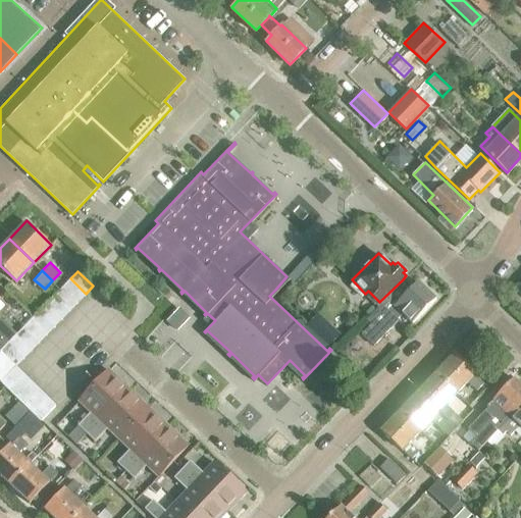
[(86,294),(70,278),(62,287),(77,301),(86,294)]
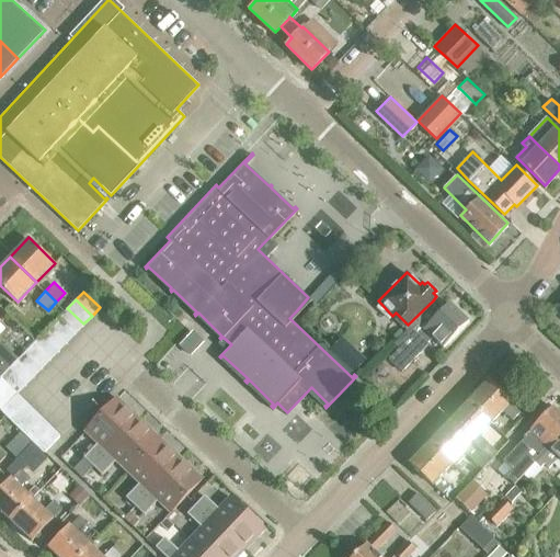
[(433,300),(408,325),(411,327),(393,342),(399,347),(389,356),(402,370),(431,342),(429,341),(433,337),(438,342),(435,345),(438,349),(468,320),(448,300),(441,308),(433,300)]
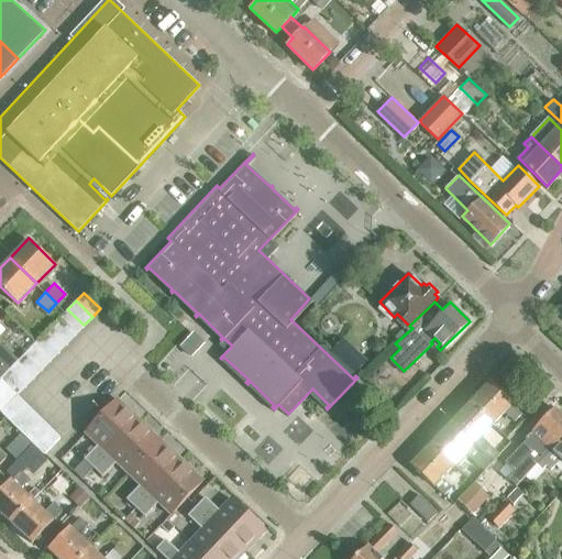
[(84,325),(67,309),(59,318),(75,333),(84,325)]
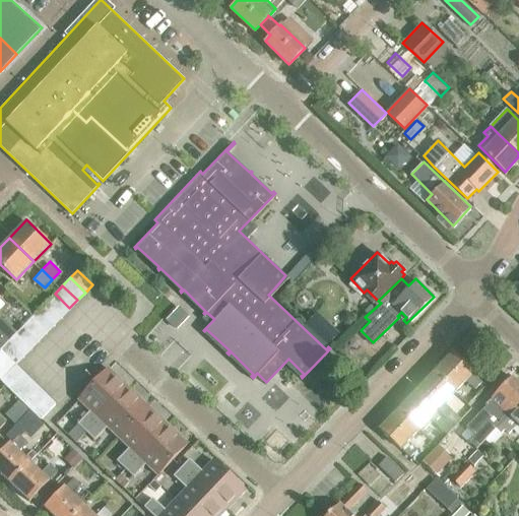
[(69,308),(55,294),(47,302),(62,316),(69,308)]
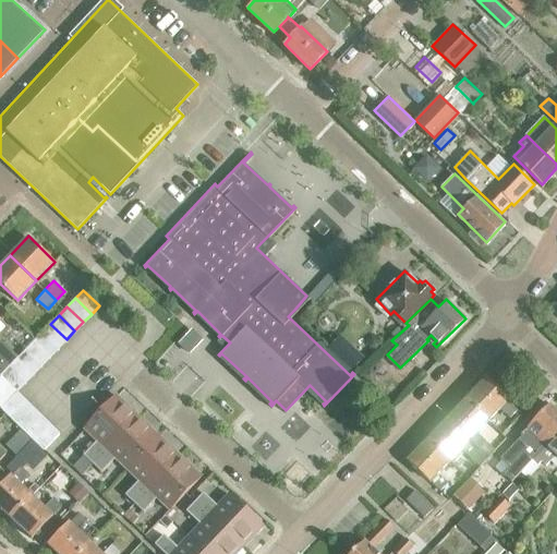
[(0,317),(0,354),(10,364),(17,358),(19,357),(0,337),(0,317),(0,318),(0,317)]
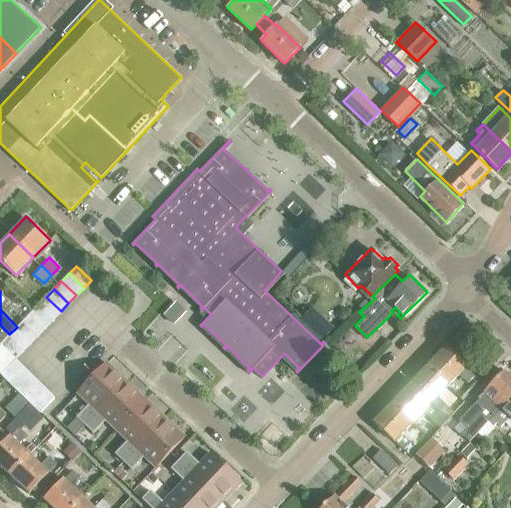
[(61,311),(46,297),(39,304),(53,319),(61,311)]
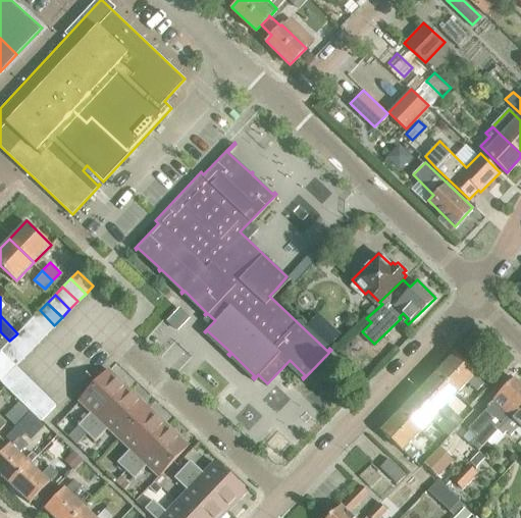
[(174,309),(166,317),(173,324),(181,315),(174,309)]
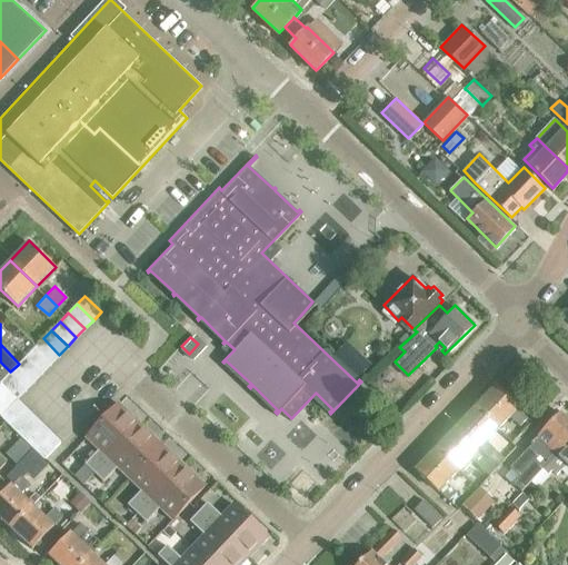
[(59,355),(43,338),(36,346),(35,347),(51,363),(59,355)]
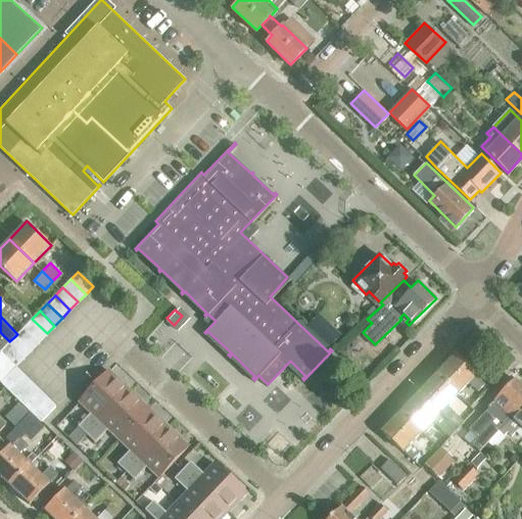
[(47,333),(32,319),(25,327),(39,341),(47,333)]
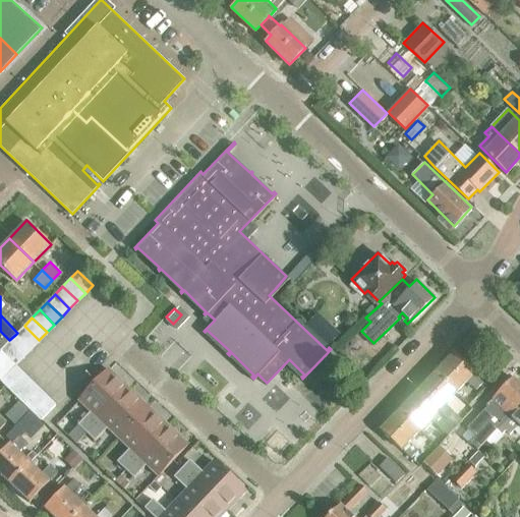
[(331,322),(320,334),(329,342),(340,331),(331,322)]
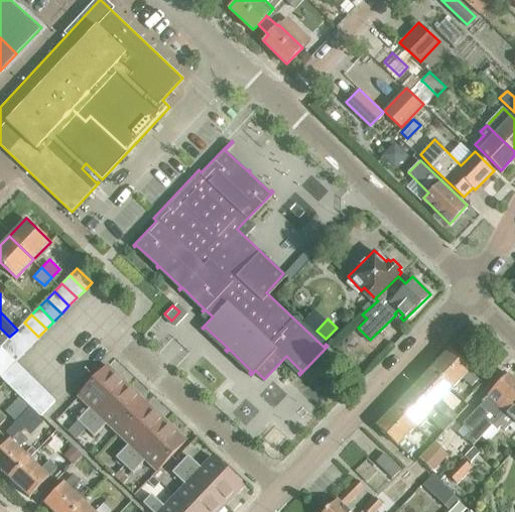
[(38,337),(24,323),(23,324),(17,330),(16,331),(31,345),(38,337)]
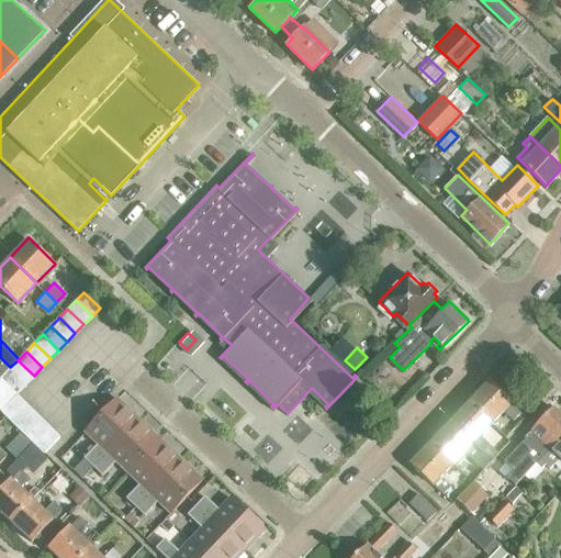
[(10,367),(0,357),(0,376),(1,377),(10,367)]
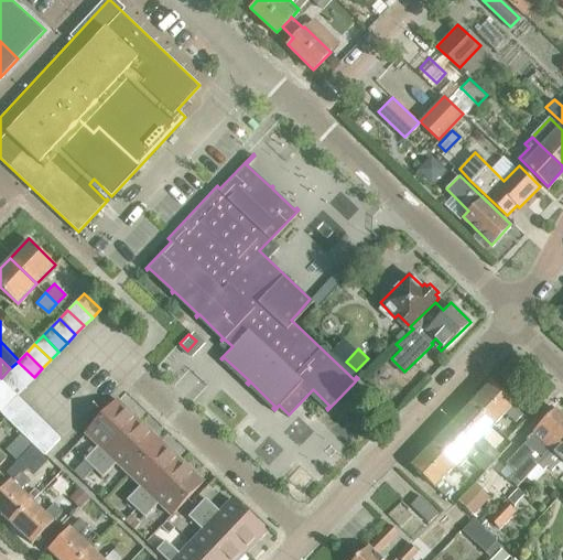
[(34,377),(18,362),(10,368),(10,369),(25,386),(34,377)]
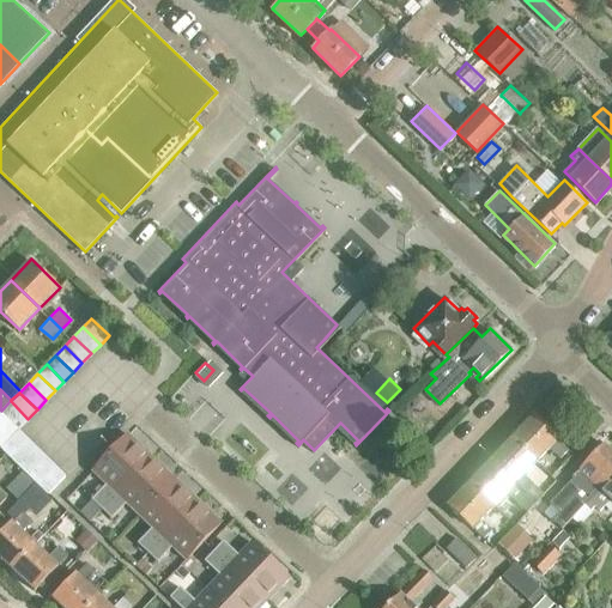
[(28,419),(11,401),(1,411),(19,427),(28,419)]
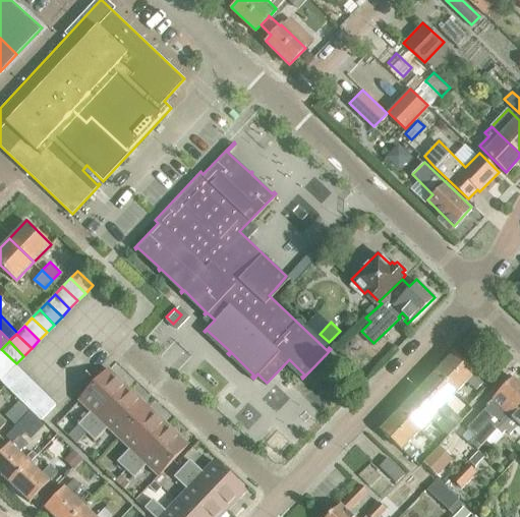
[(0,379),(2,381),(17,365),(15,364),(16,363),(1,349),(0,350),(0,379)]
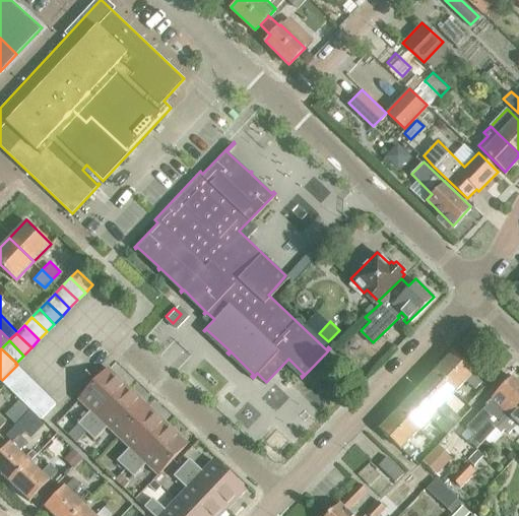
[(452,352),(435,371),(455,391),(466,379),(474,387),(481,380),(452,352)]
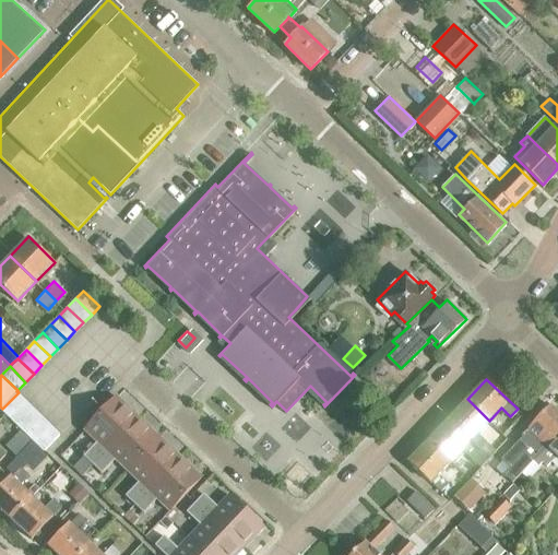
[(10,416),(26,400),(19,392),(2,409),(10,416)]
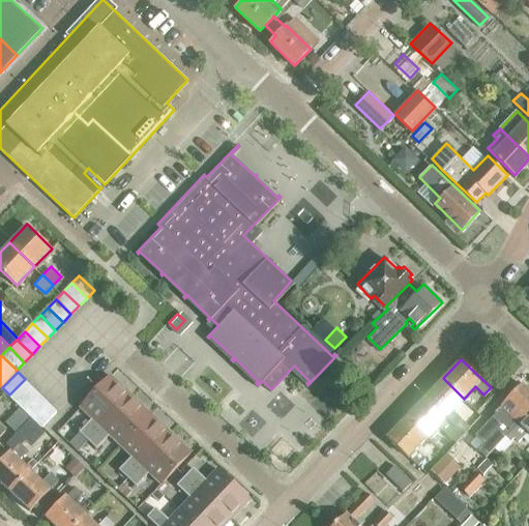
[(80,431),(88,439),(130,392),(117,381),(117,382),(111,376),(111,375),(80,406),(92,417),(80,431)]
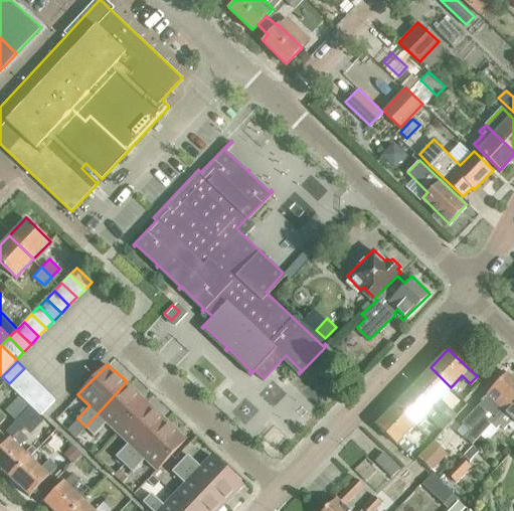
[(431,367),(412,386),(450,421),(457,414),(440,398),(451,387),(431,367)]
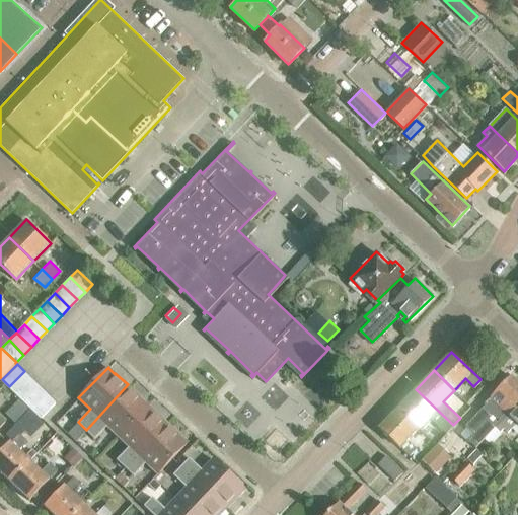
[(17,394),(32,378),(24,371),(9,386),(17,394)]
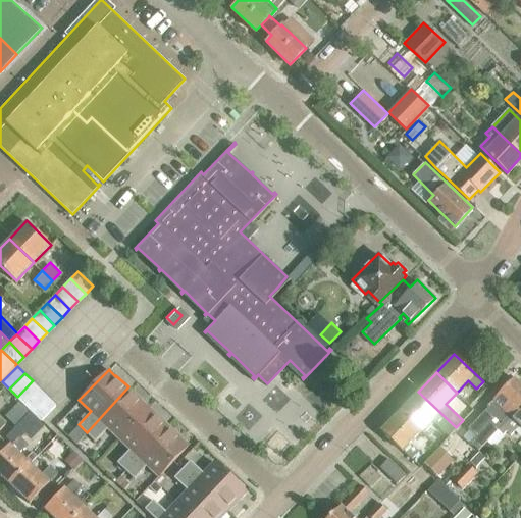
[(488,407),(469,426),(479,436),(473,443),(479,449),(502,425),(520,405),(520,384),(513,377),(486,405),(488,407)]
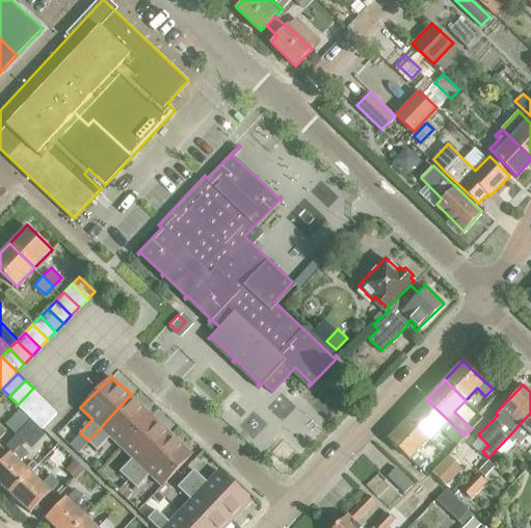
[(26,412),(41,396),(33,388),(18,404),(26,412)]
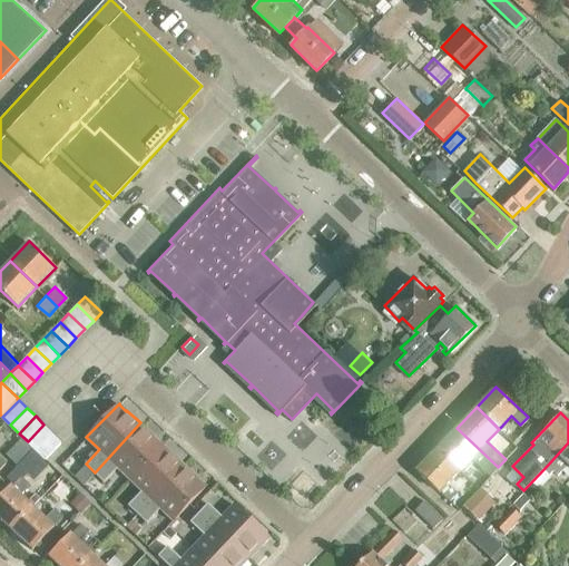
[(117,467),(129,478),(160,445),(155,439),(156,438),(140,422),(95,472),(104,481),(117,467)]
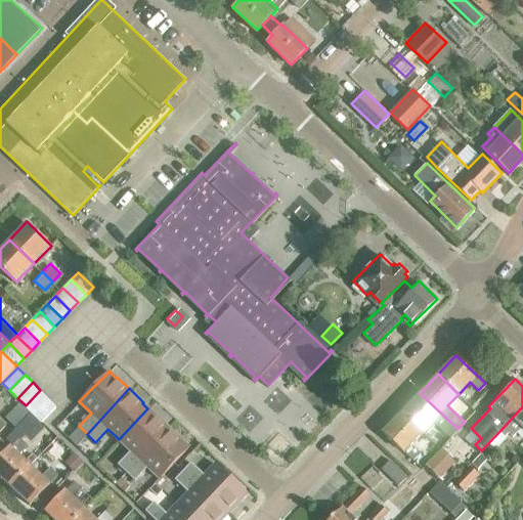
[(33,413),(48,397),(40,390),(26,405),(33,413)]
